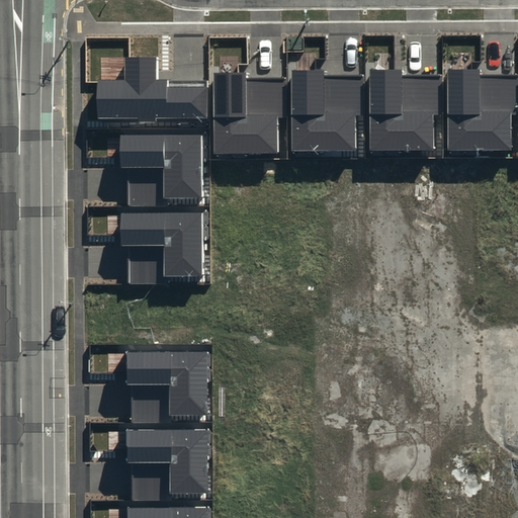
[(126,81),(98,81),(98,118),(138,117),(138,123),(157,122),(157,118),(207,118),(207,81),(155,82),(155,59),(126,59),(126,81)]
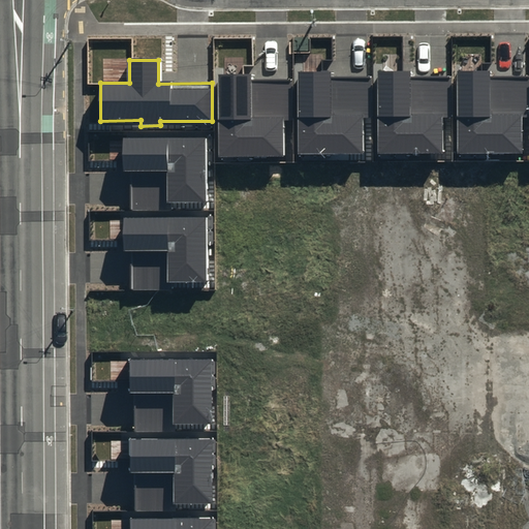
[(331,71),(297,72),(298,154),(364,153),(363,116),(370,116),(370,75),(331,75),(331,71)]
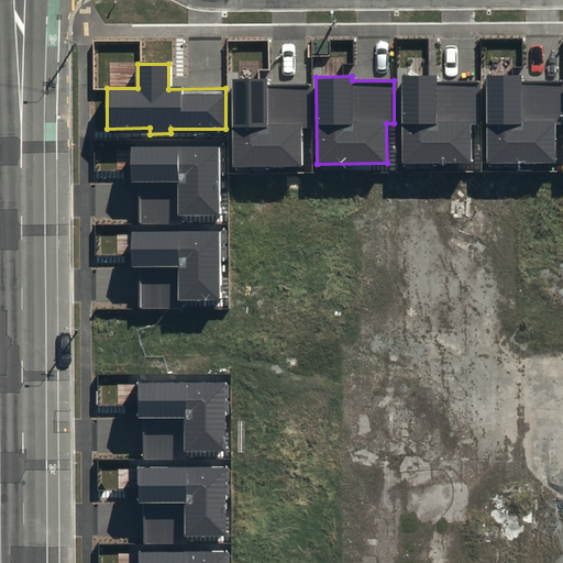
[(437,76),(400,76),(401,163),(472,163),(471,122),(478,122),(478,79),(437,80),(437,76)]
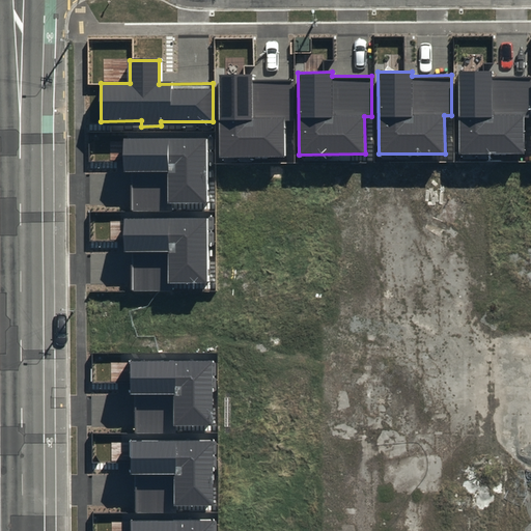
[(493,72),(458,72),(459,155),(526,154),(525,116),(530,115),(530,75),(493,76),(493,72)]
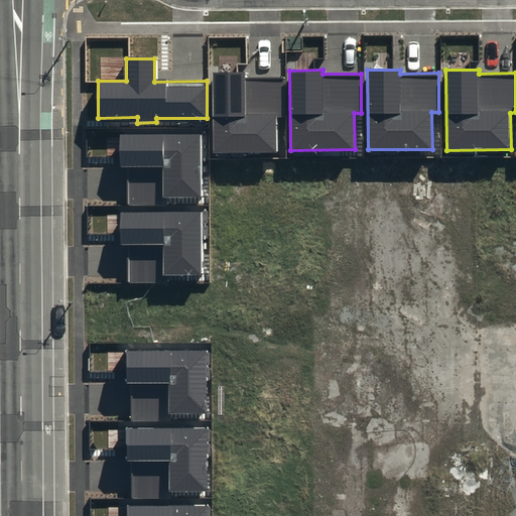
[(245,72),(213,73),(214,152),(278,151),(277,115),(284,115),(284,76),(246,76),(245,72)]
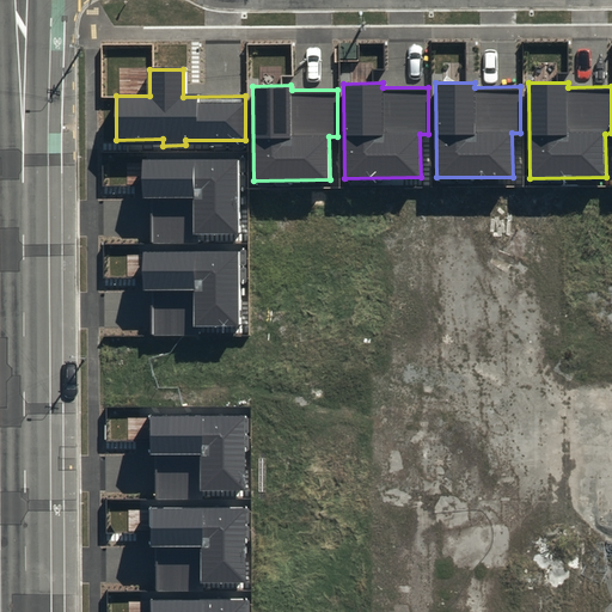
[(238,158),(142,159),(142,199),(151,199),(151,243),(195,243),(195,233),(238,233),(238,158)]
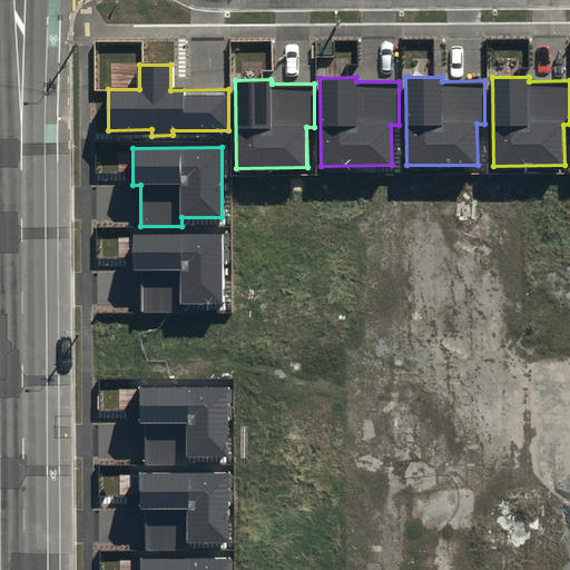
[(224,234),(134,234),(134,271),(141,271),(141,313),(184,313),(183,303),(224,303),(224,234)]
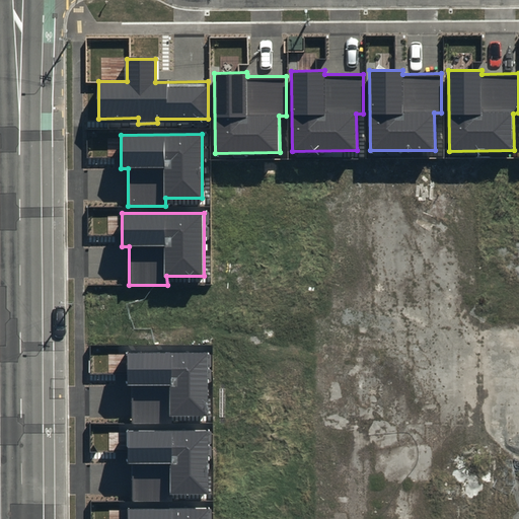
[(208,352),(127,352),(127,386),(134,386),(134,424),(171,424),(171,415),(209,415),(208,352)]
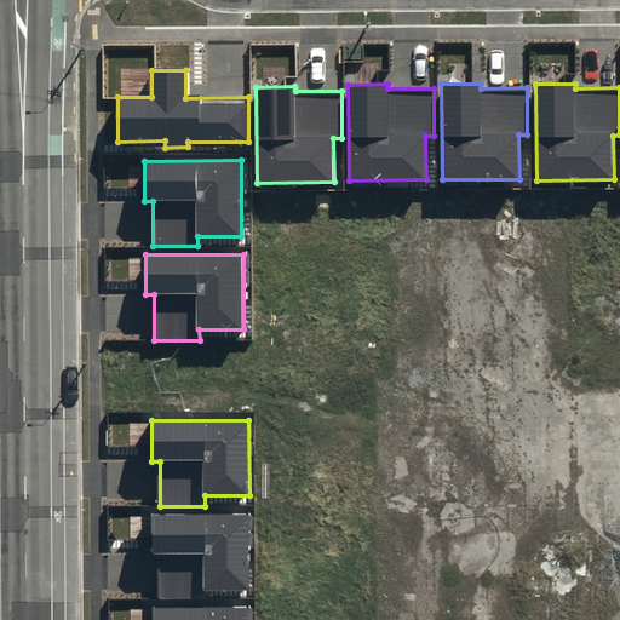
[(250,514),(151,514),(151,555),(160,555),(160,600),(206,600),(206,589),(250,589),(250,514)]
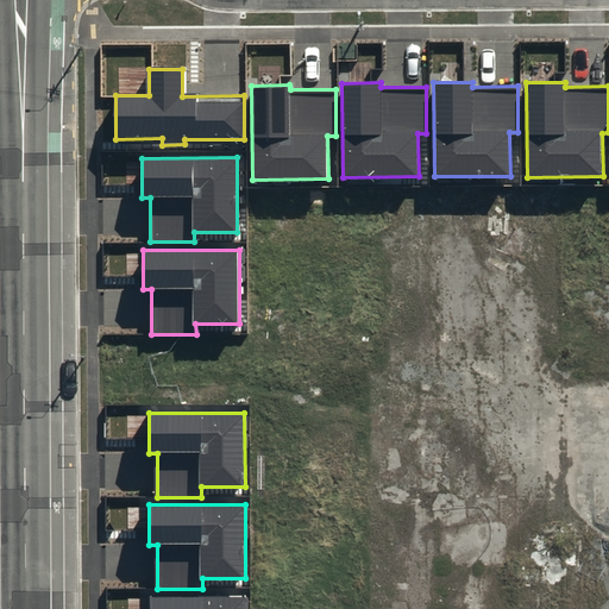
[(244,608),(244,595),(149,595),(148,608),(244,608)]
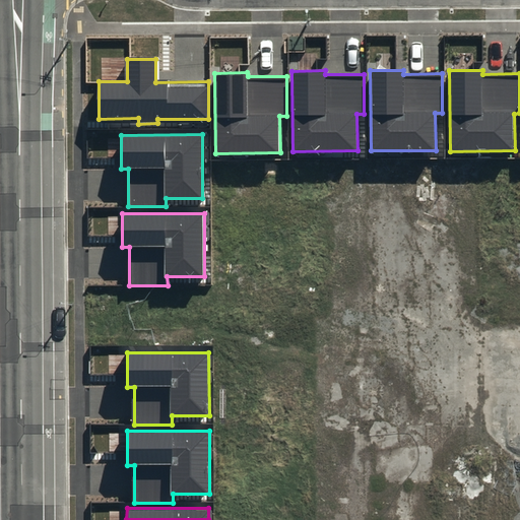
All buildings are outlined.
